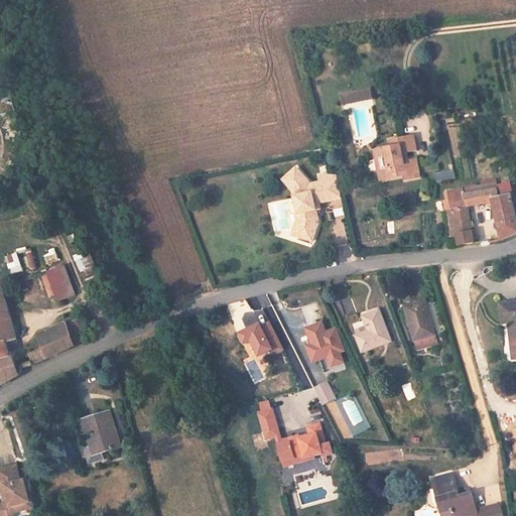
[(343,106),(374,99),(372,88),(341,94),(343,106)]
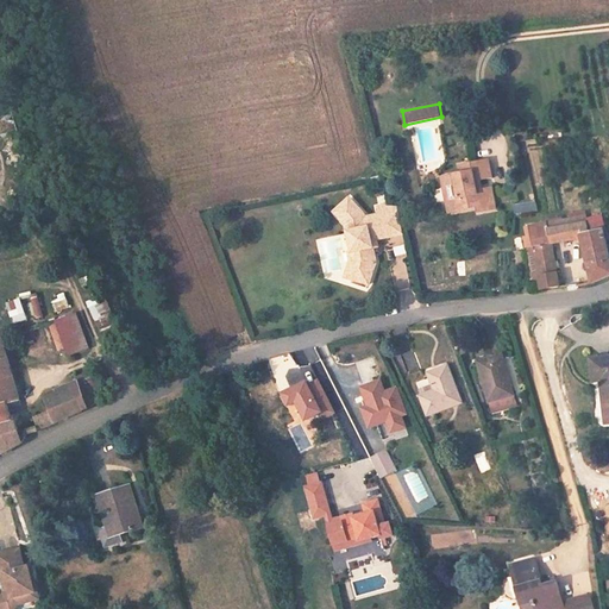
[(476,184),(473,175),(490,170),(487,155),(459,161),(460,170),(441,174),(445,186),(456,184),(458,194),(453,195),(456,209),(477,205),(478,207),(490,205),(488,193),(494,192),(491,181),(476,184)]
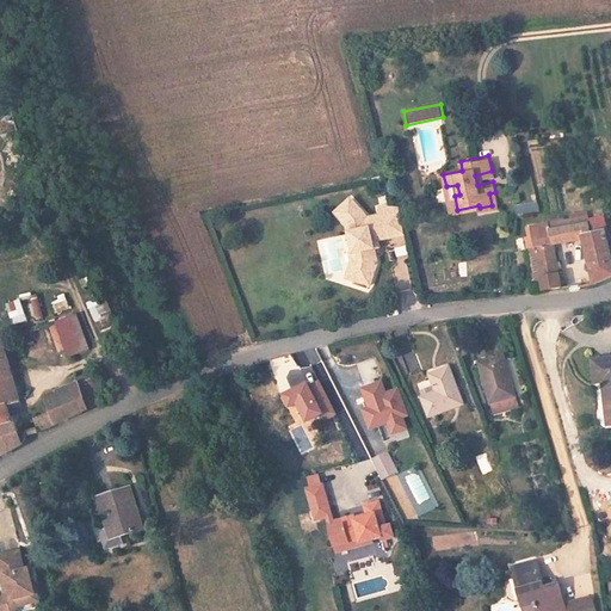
[(408,232),(402,204),(392,204),(380,207),(381,214),(366,217),(365,211),(350,197),(337,209),(350,221),(357,247),(364,246),(368,255),(363,257),(356,276),(372,282),(382,258),(377,240),(408,232)]
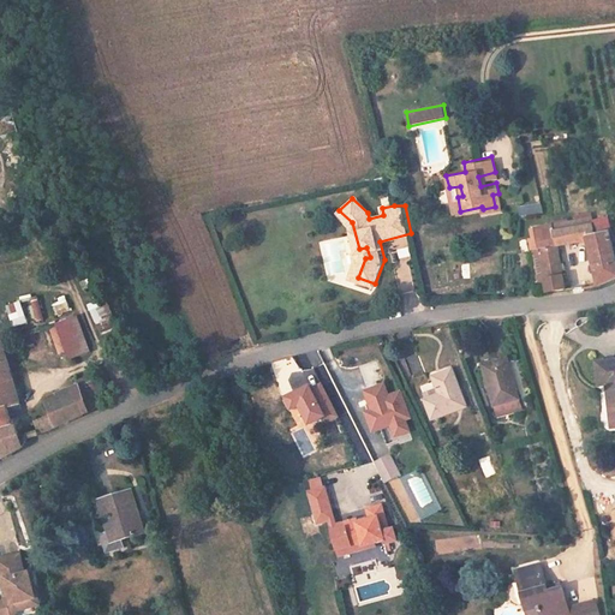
[(591,237),(589,222),(560,225),(560,220),(541,221),(544,244),(537,244),(542,275),(548,275),(549,290),(571,288),(563,240),(591,238),(591,237)]
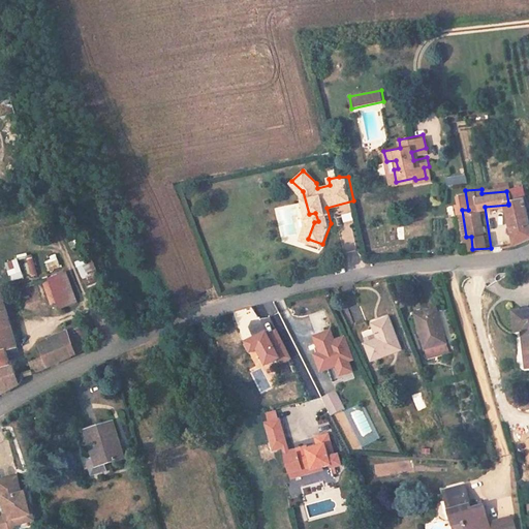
[(528,243),(528,219),(526,201),(508,204),(508,205),(519,247),(525,245),(528,243)]
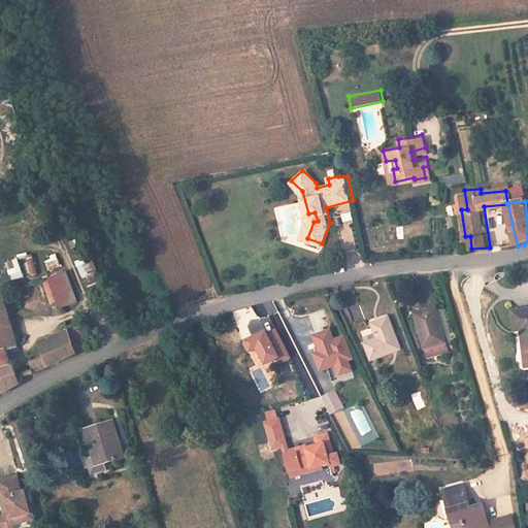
[(351,210),(341,213),(343,223),(353,220),(351,210)]
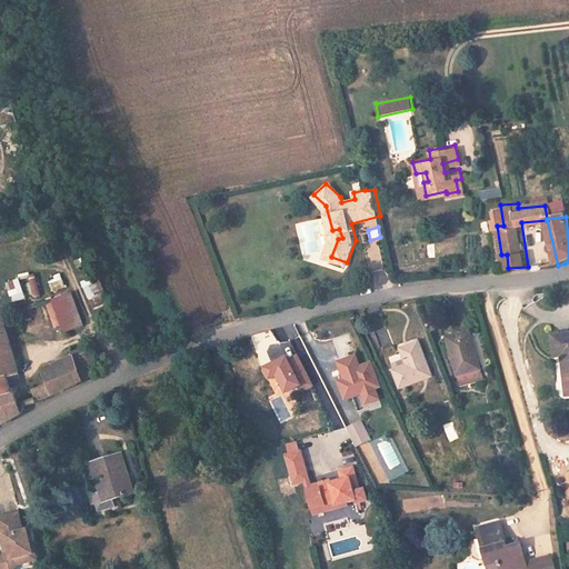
[(317,252),(313,231),(299,233),(302,256),(317,252)]
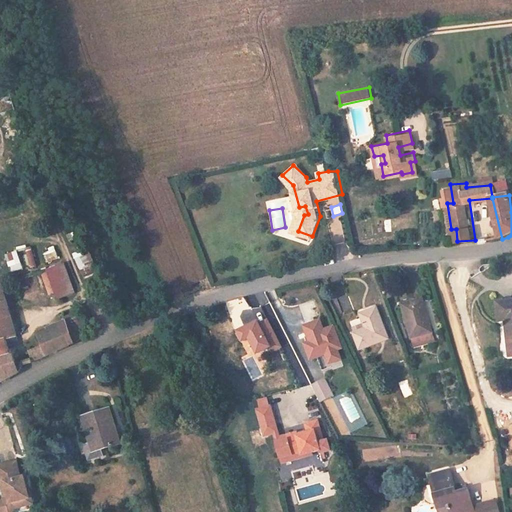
[(344,238),(341,220),(330,222),(332,240),(344,238)]
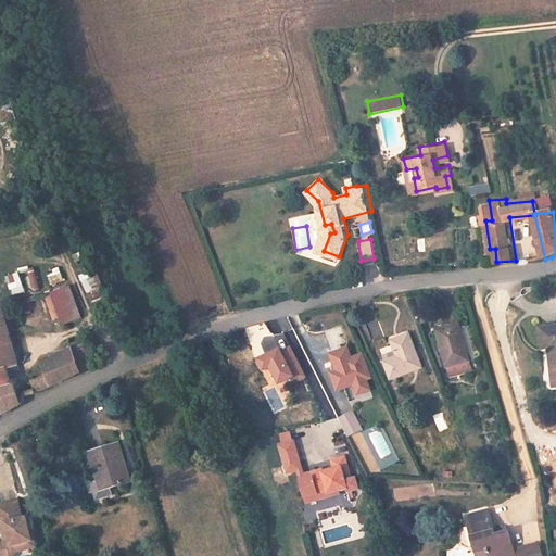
[(50,285),(64,282),(62,269),(48,272),(50,285)]
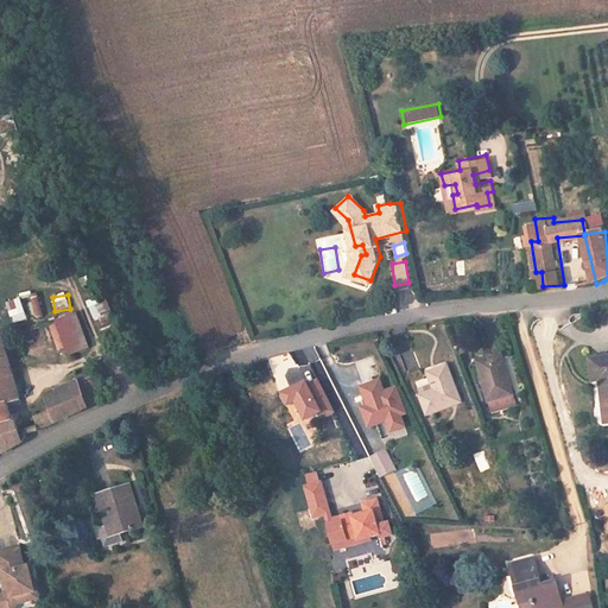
[(38,296),(26,299),(33,318),(45,314),(38,296)]
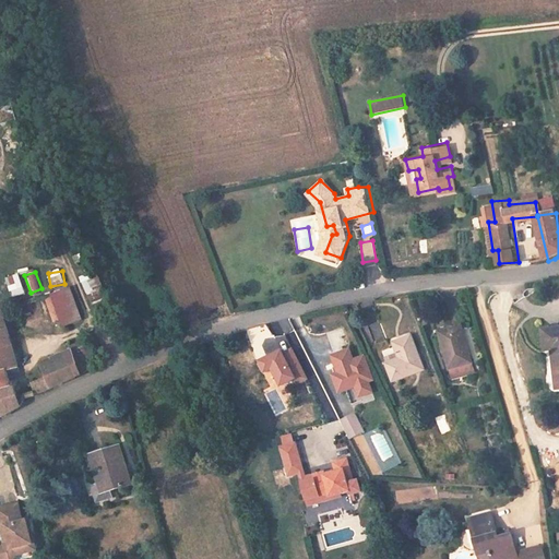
[(83,277),(93,304),(107,298),(97,272),(83,277)]
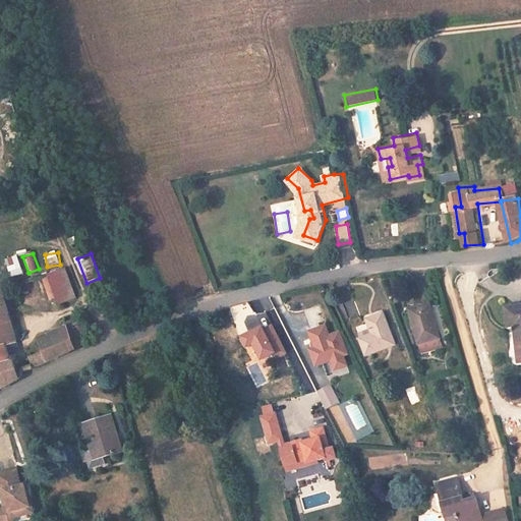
[(6,258),(11,278),(23,275),(19,255),(6,258)]
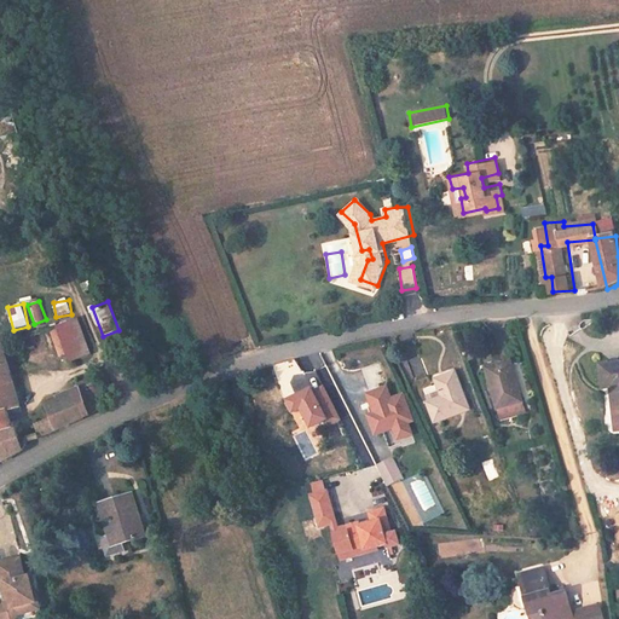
[(58,325),(67,363),(91,358),(82,320),(58,325)]
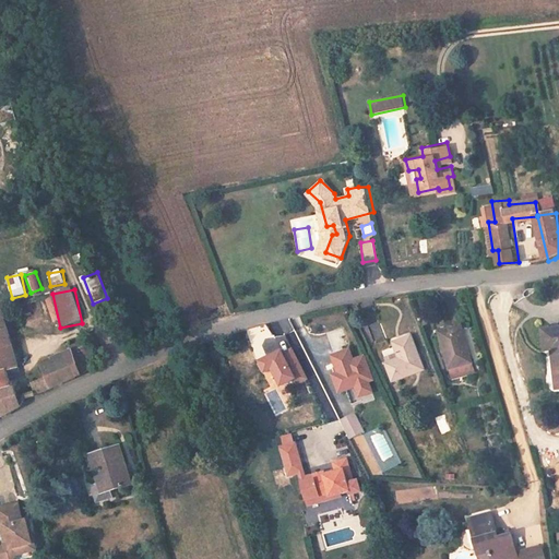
[(16,367),(0,322),(0,409),(2,415),(23,403),(18,390),(13,391),(6,370),(16,367)]
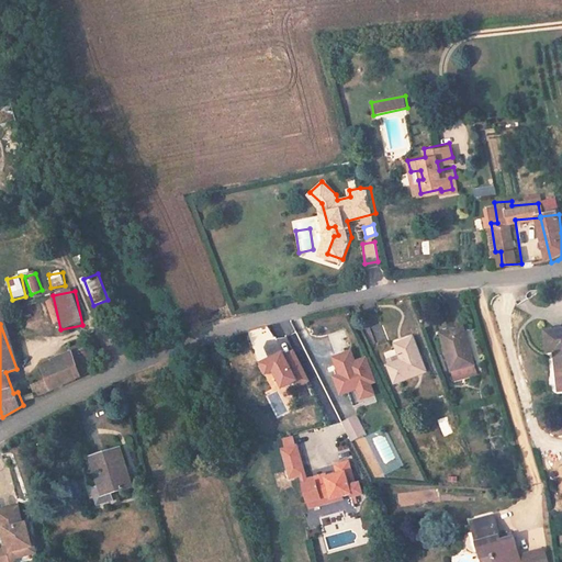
[(475,360),(464,324),(444,330),(454,366),(475,360)]
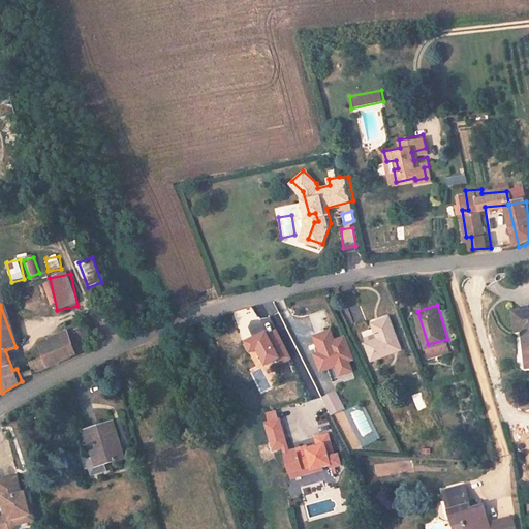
[(528,365),(528,309),(510,311),(514,332),(521,332),(527,366),(528,365)]
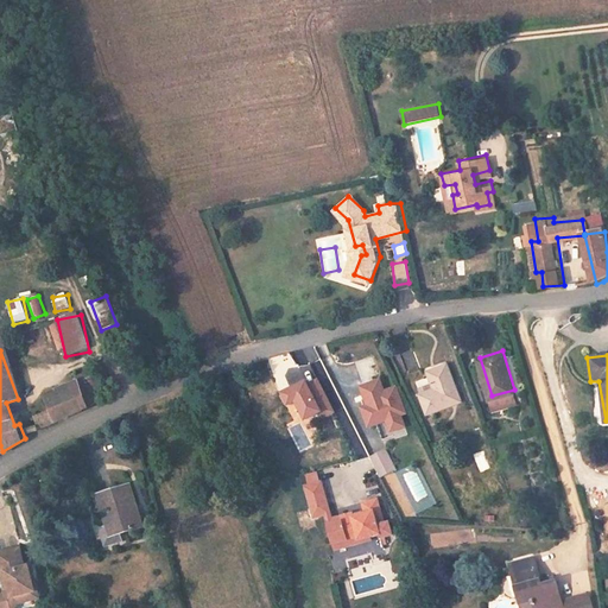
[(464,399),(451,363),(431,371),(436,381),(438,387),(424,393),(431,412),(464,399)]
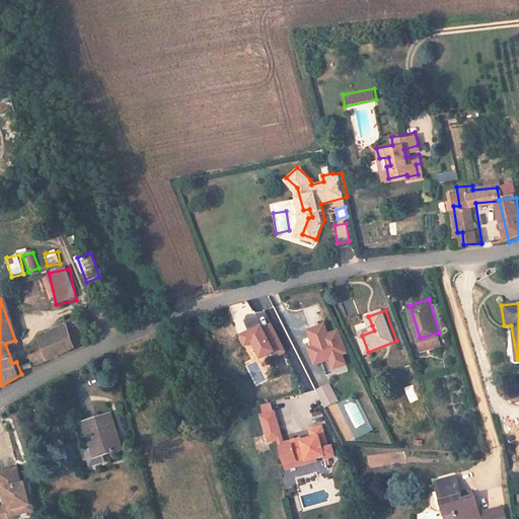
[(70,349),(62,323),(36,334),(42,351),(30,356),(34,367),(62,353),(70,349)]
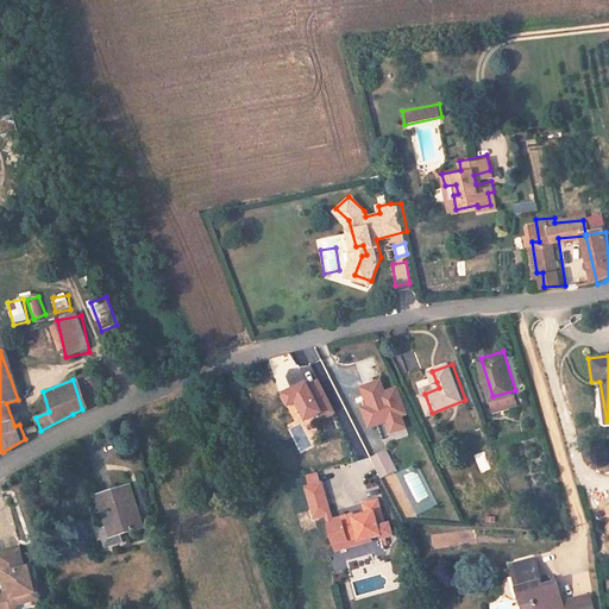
[(409,412),(400,387),(388,390),(383,380),(365,385),(372,405),(364,407),(371,425),(378,421),(384,438),(395,433),(394,429),(390,419),(403,414),(409,412)]
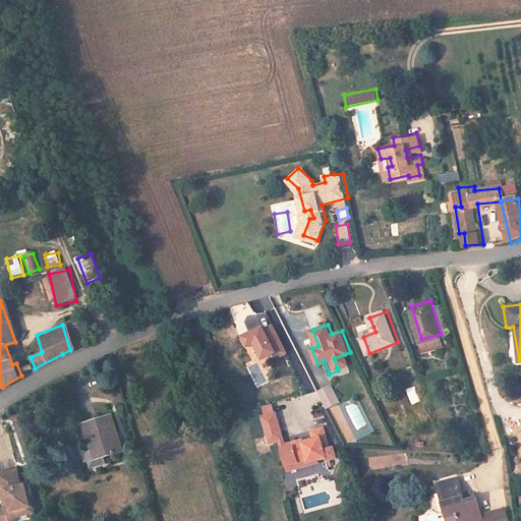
[(273,352),(261,326),(239,336),(245,348),(252,344),(258,359),(273,352)]
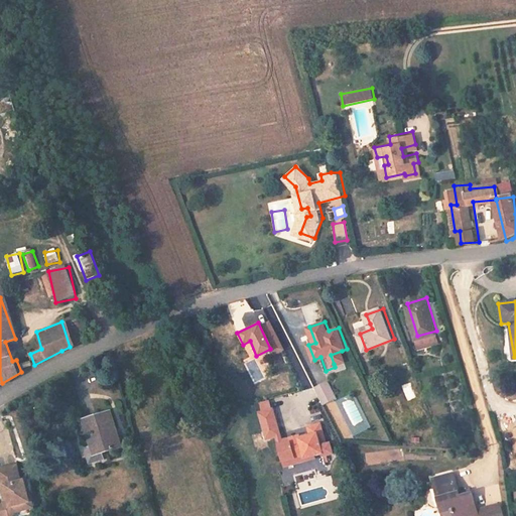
[(372,329),(370,324),(358,328),(360,334),(372,329)]
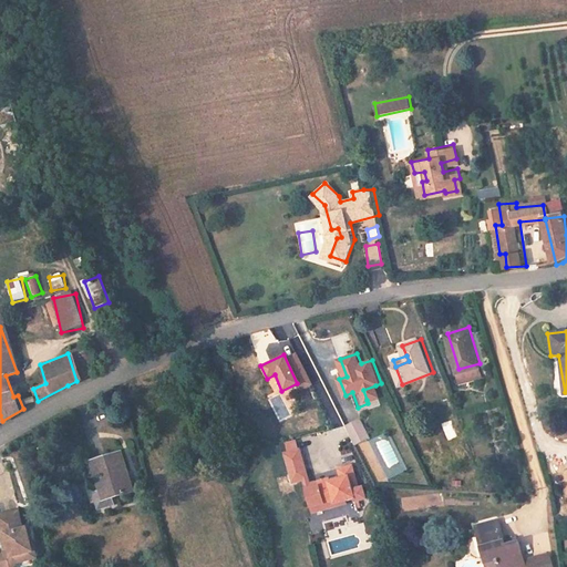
[(484,375),(480,362),(480,363),(459,369),(457,370),(461,382),(484,375)]
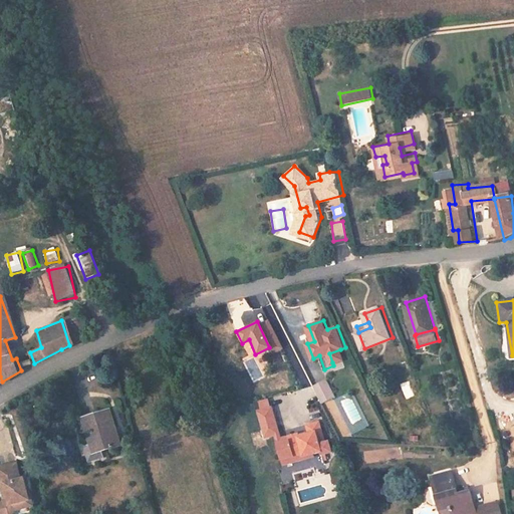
[(329,353),(332,362),(343,358),(340,349),(329,353)]
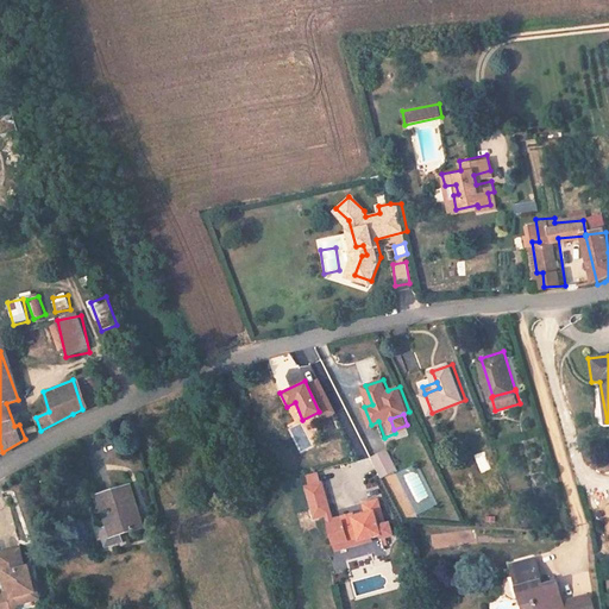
[(399,470),(390,451),(374,458),(378,468),(382,477),(399,470)]
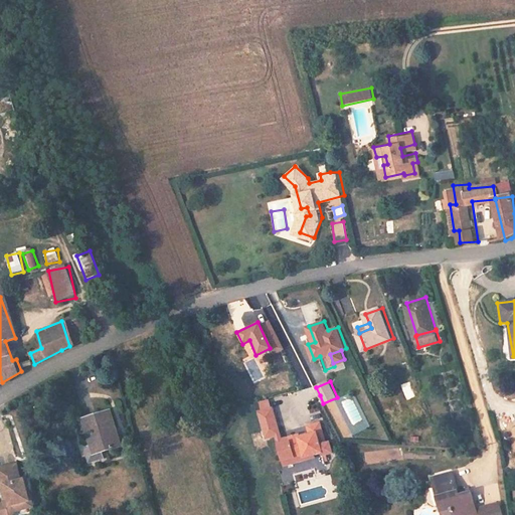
[(286,427),(279,406),(275,407),(282,430),(286,427)]
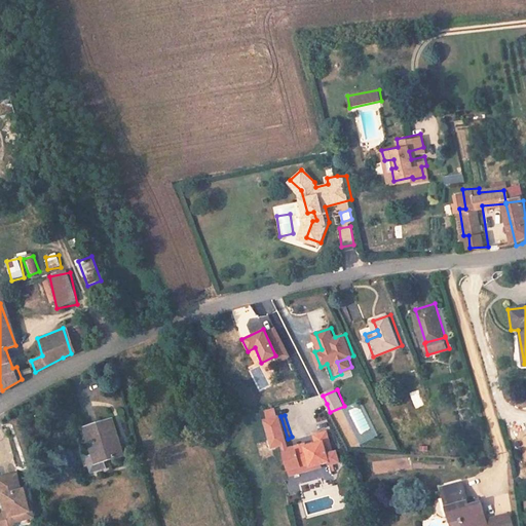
[(288,439),(280,416),(268,420),(275,442),(288,439)]
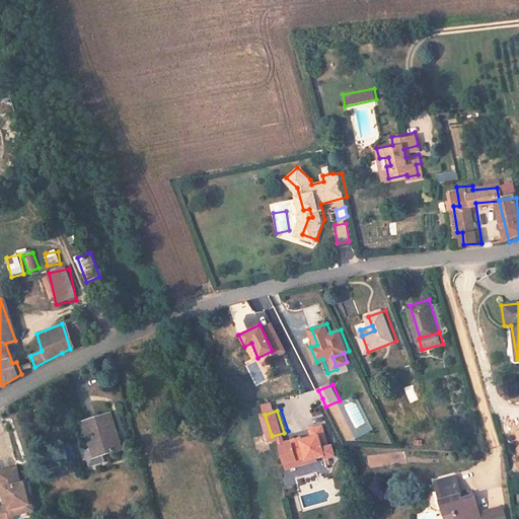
[(117,450),(108,417),(80,424),(89,456),(117,450)]
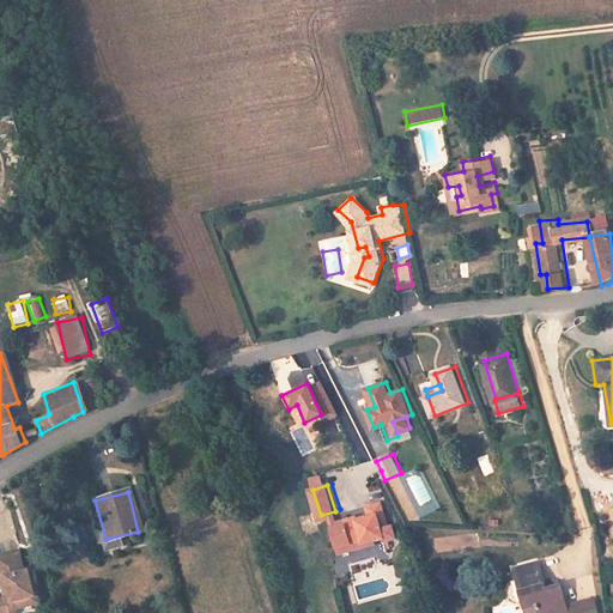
[(384,521),(392,520),(383,495),(370,498),(372,508),(359,511),(359,509),(346,514),(347,517),(338,521),(344,539),(354,535),(354,536),(376,529),(386,527),(384,521)]
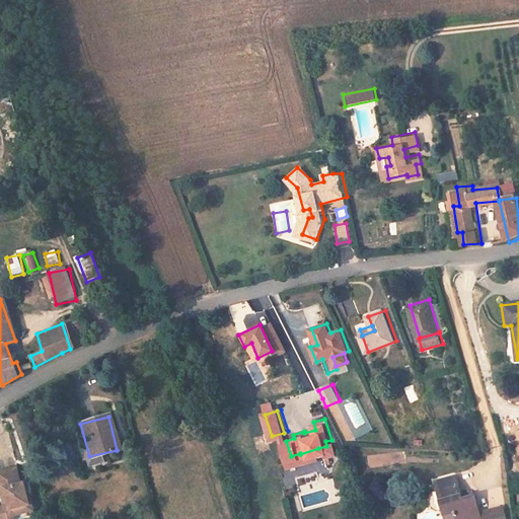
[(302,459),(319,454),(318,448),(300,454),(302,459)]
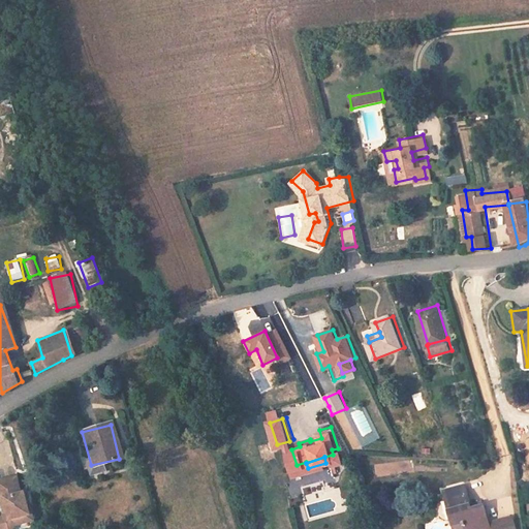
[(33,512),(31,502),(29,503),(28,497),(24,498),(23,491),(20,475),(0,478),(0,481),(2,495),(7,494),(10,510),(5,510),(0,519),(0,521),(1,525),(7,528),(12,528),(16,523),(21,515),(33,512)]
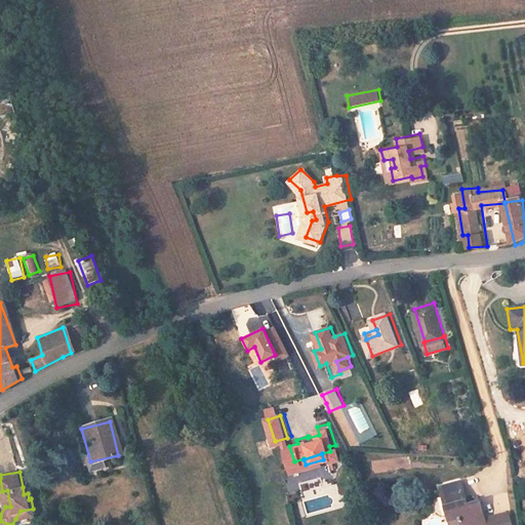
[(471,524),(490,519),(480,495),(468,500),(458,479),(438,486),(449,517),(460,514),(465,524),(471,524)]
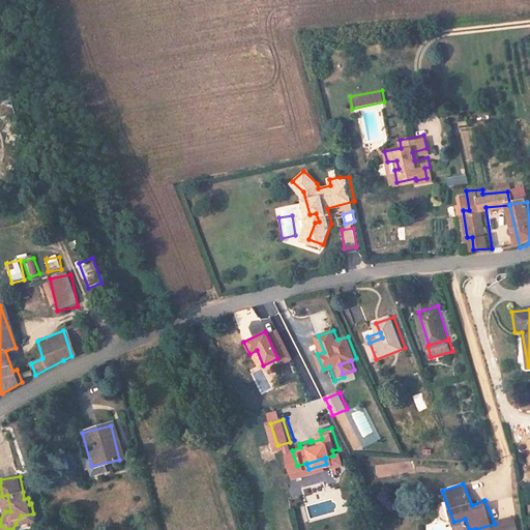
[(507,529),(521,525),(516,508),(495,516),(497,523),(500,529),(507,529)]
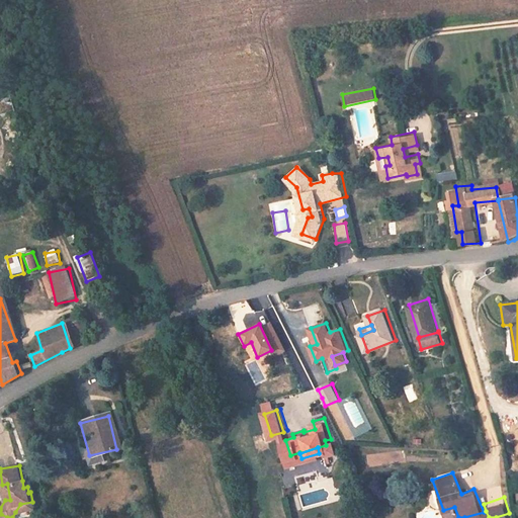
[(15,512),(33,508),(32,502),(20,504),(15,512)]
